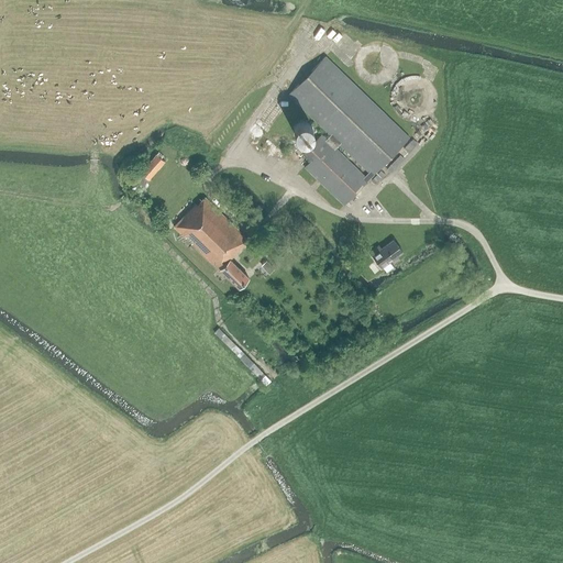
[(321,134),(302,154),(310,162),(305,167),(344,206),(409,138),(326,56),(288,95),(330,135),(327,140),(321,134)]
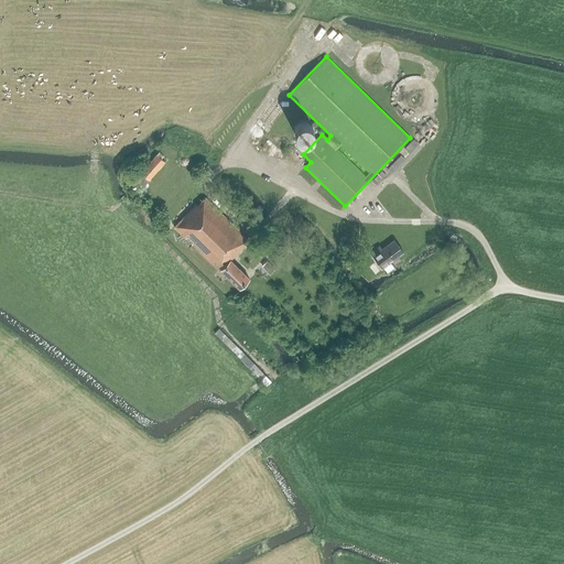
[(165,162),(156,155),(141,173),(139,171),(133,177),(143,186),(165,162)]
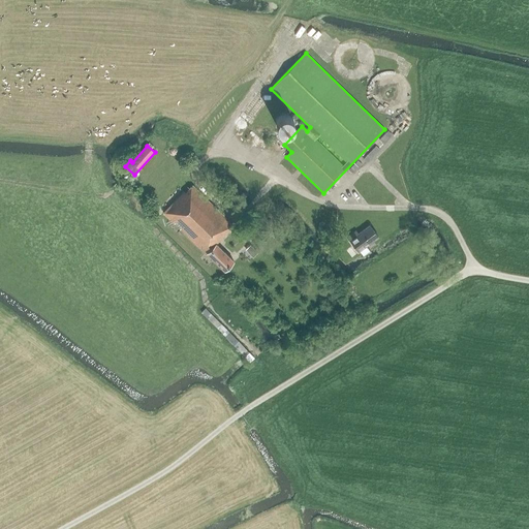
[(224,271),(234,261),(216,244),(234,226),(192,186),(185,193),(184,192),(163,213),(206,254),(207,253),(224,271)]
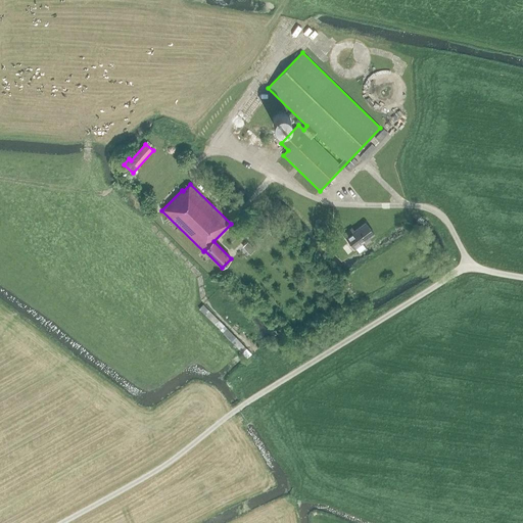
[(344,234),(354,249),(374,235),(366,223),(353,232),(351,229),(344,234)]
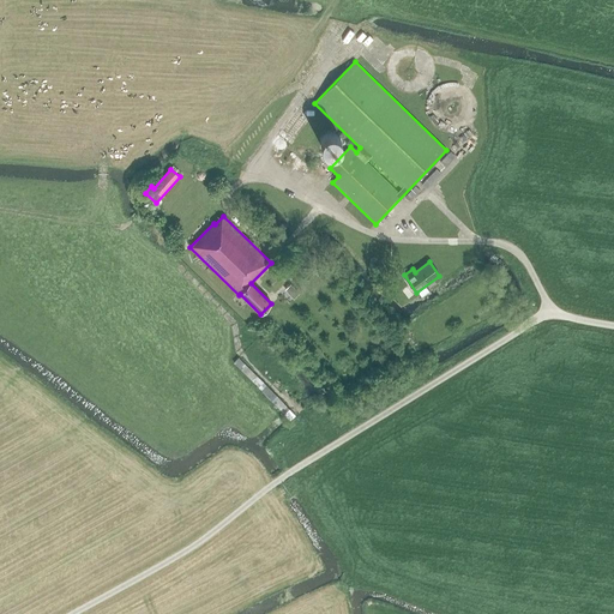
[(384,270),(379,264),(371,270),(377,277),(384,270)]
